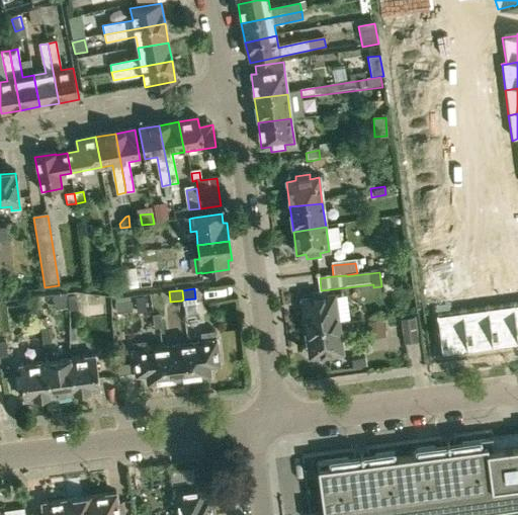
[(307,329),(338,325),(334,296),(327,297),(326,292),(310,294),(310,299),(303,301),(307,329)]
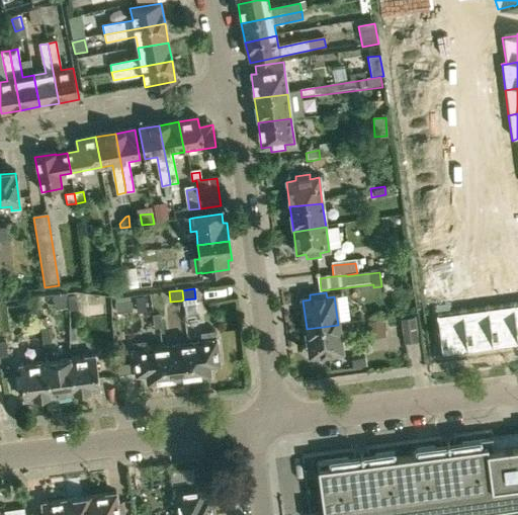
[(144,295),(135,296),(137,312),(146,311),(144,295)]
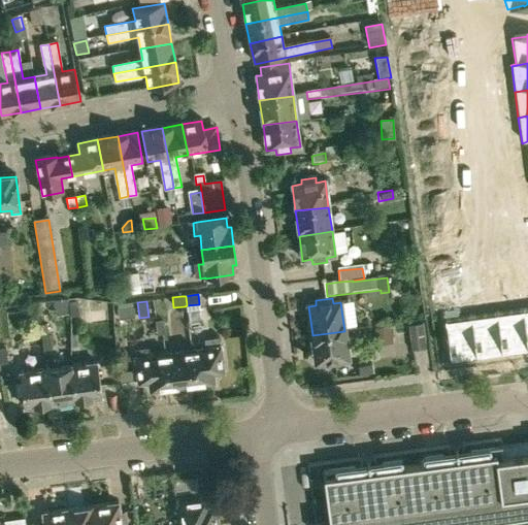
[(79,317),(77,302),(69,303),(70,318),(79,317)]
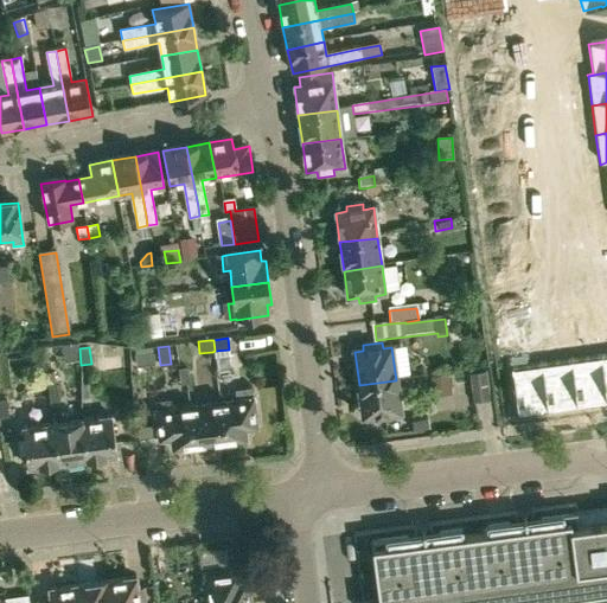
[(146,352),(134,354),(135,366),(147,364),(146,352)]
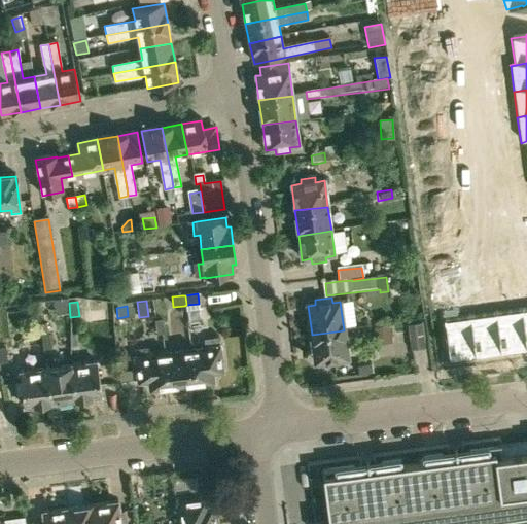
[(526,337),(523,311),(498,314),(503,355),(526,352),(526,337)]
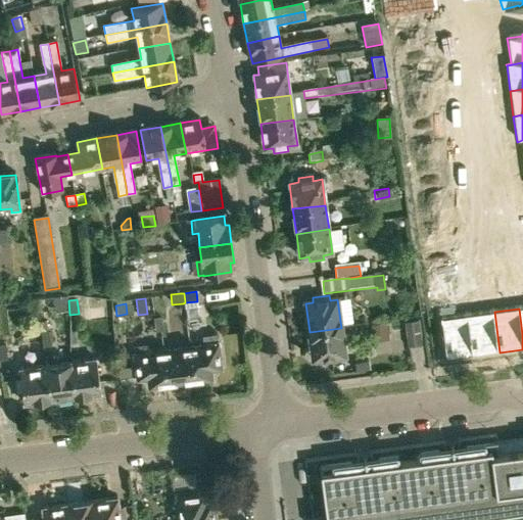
[(494,312),(469,315),(474,357),(500,352),(494,312)]
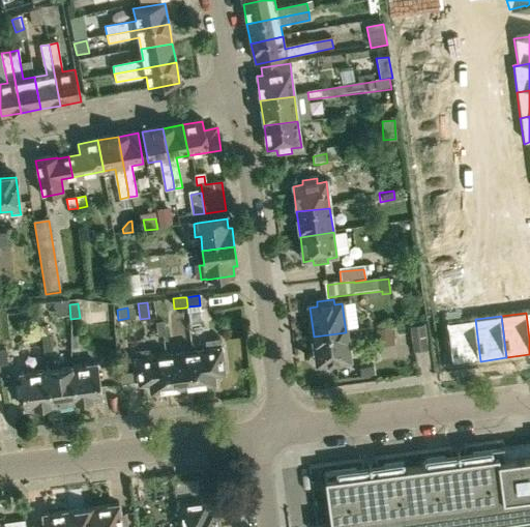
[(475,319),(448,323),(450,344),(449,344),(450,349),(451,349),(453,366),(455,366),(455,364),(480,361),(475,319)]
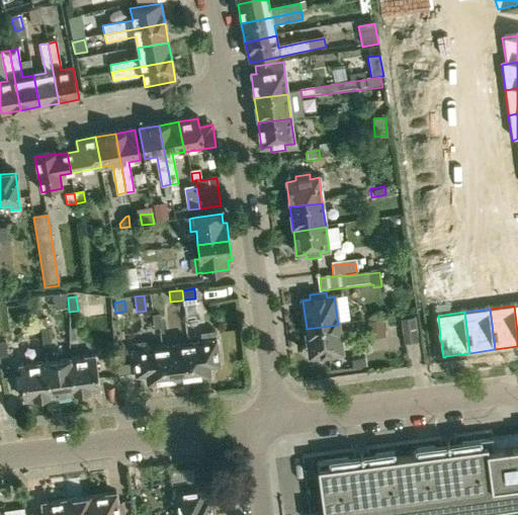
[(160,314),(152,315),(154,329),(162,328),(160,314)]
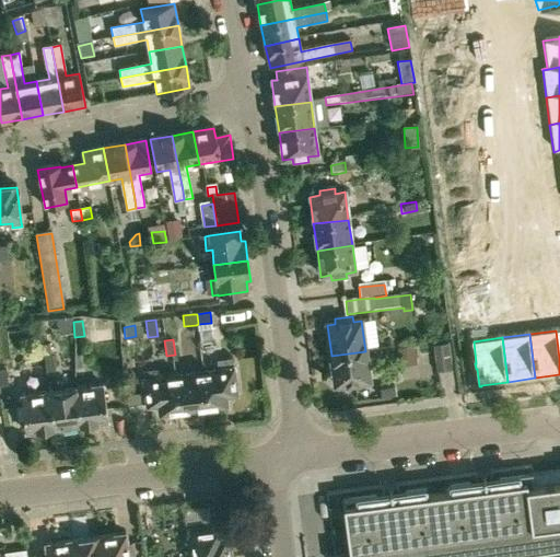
[(453,372),(448,346),(436,348),(440,373),(453,372)]
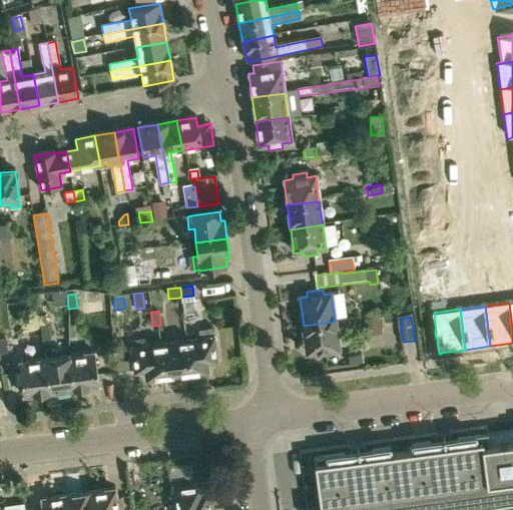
[(379,319),(364,321),(366,337),(381,334),(379,319)]
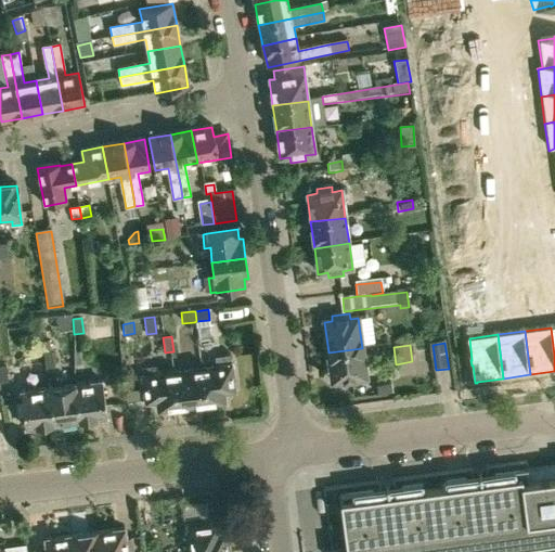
[(332,384),(340,382),(340,387),(359,385),(358,380),(366,379),(362,348),(328,352),(332,384)]
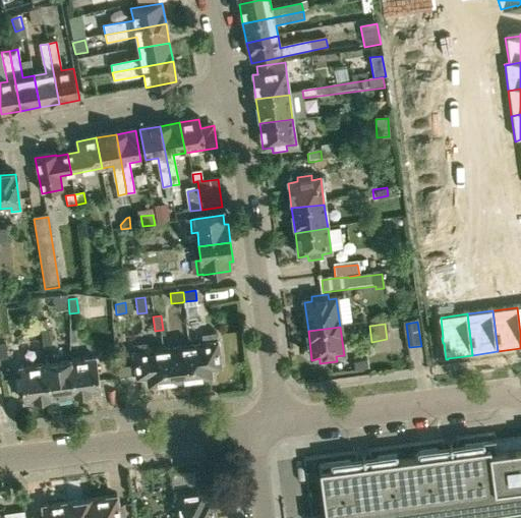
[(50,333),(42,334),(44,348),(52,347),(50,333)]
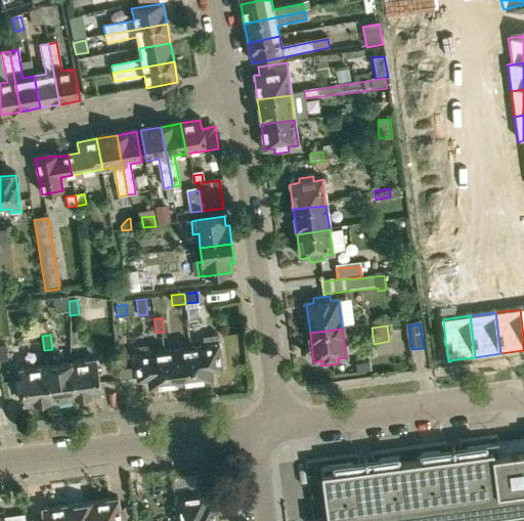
[(211,371),(221,370),(218,345),(216,338),(204,339),(205,347),(190,349),(194,383),(197,382),(200,383),(206,382),(209,381),(212,380),(211,371)]
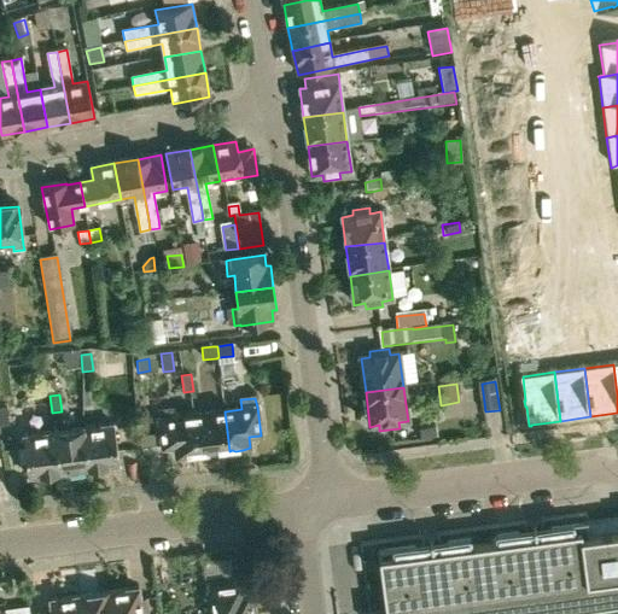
[(198,455),(193,416),(175,419),(174,409),(158,411),(159,420),(159,421),(163,449),(175,446),(178,458),(181,457),(185,458),(192,457),(194,456),(198,455)]
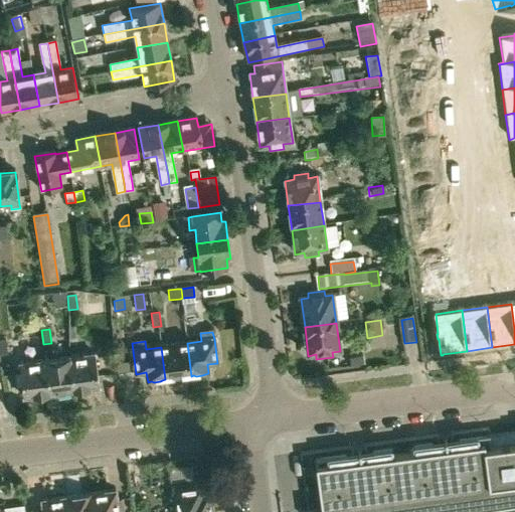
[(165,379),(191,376),(187,343),(161,347),(165,379)]
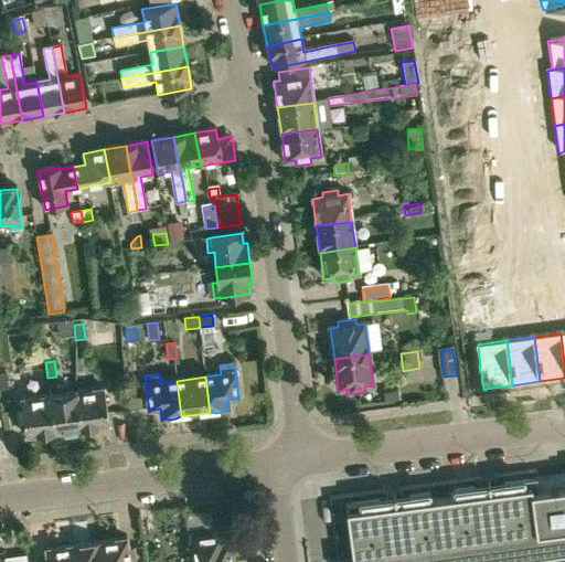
[(82,430),(109,426),(107,414),(113,413),(110,401),(105,402),(104,390),(77,393),(82,430)]
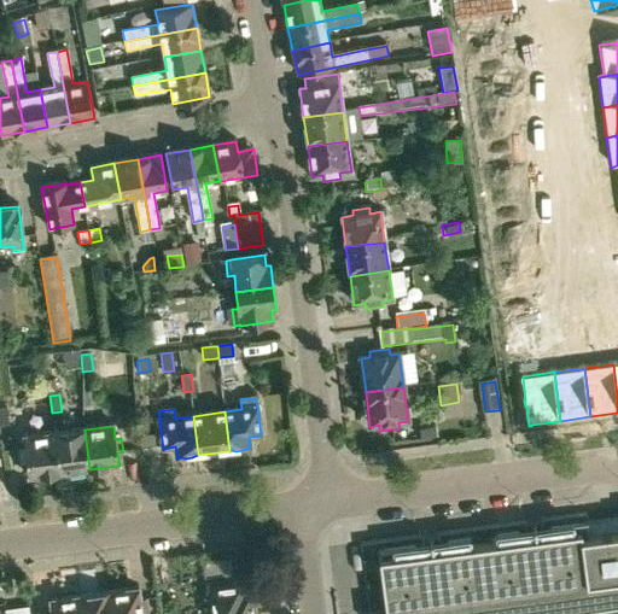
[(435,428),(419,431),(420,440),(436,439),(435,428)]
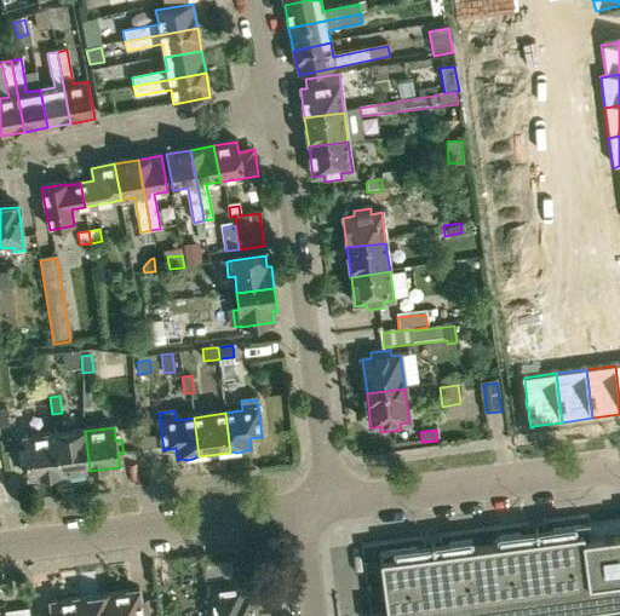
[(59,475),(90,471),(85,431),(55,436),(59,475)]
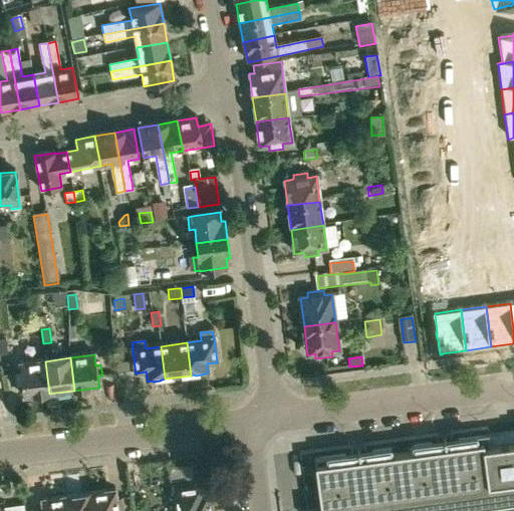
[(49,394),(45,361),(19,364),(20,375),(16,375),(18,388),(22,387),(23,398),(49,394)]
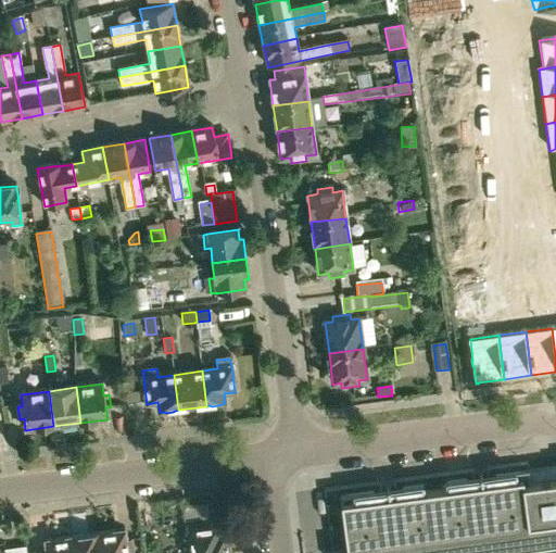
[(139,392),(126,394),(128,404),(140,402),(139,392)]
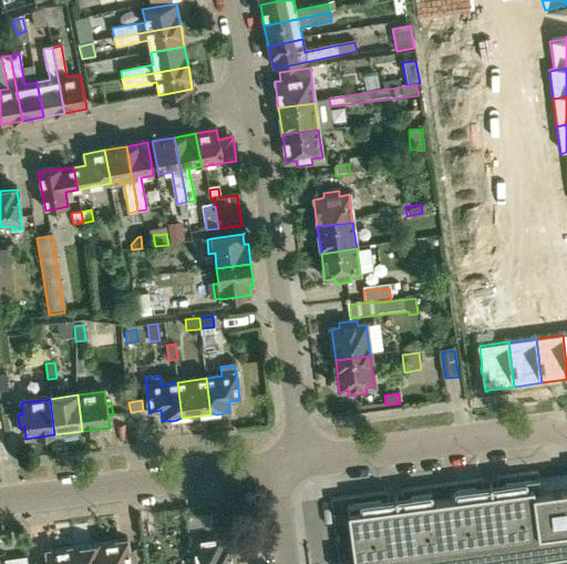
[(566,563),(566,490),(540,493),(538,480),(455,491),(455,498),(431,501),(430,494),(347,506),(354,562),(346,563),(566,563)]
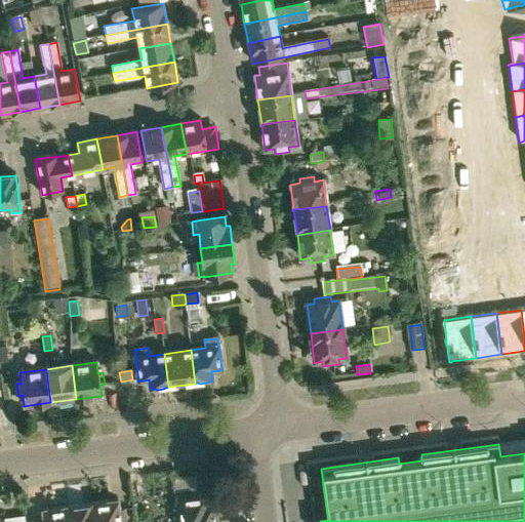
[(215,521),(215,519),(216,516),(215,510),(213,508),(213,504),(206,505),(205,495),(197,496),(197,490),(176,493),(180,521),(215,521)]
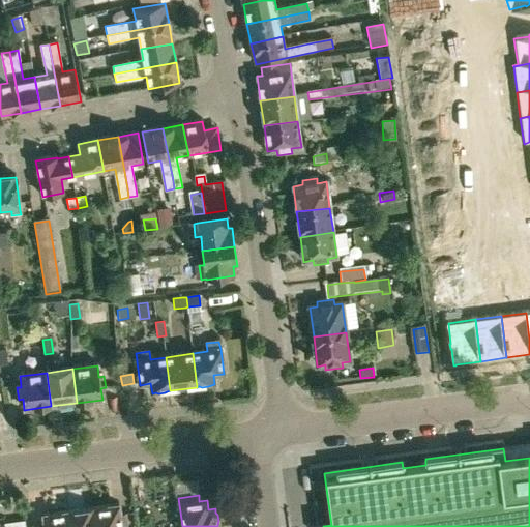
[(93,509),(95,526),(126,526),(125,515),(120,516),(118,505),(93,509)]
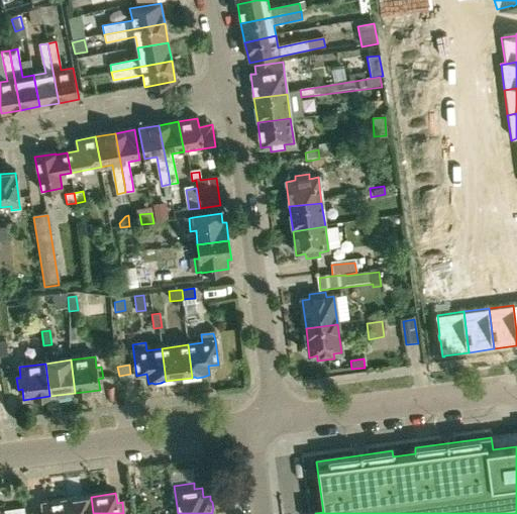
[(93,513),(91,497),(67,500),(69,513),(93,513)]
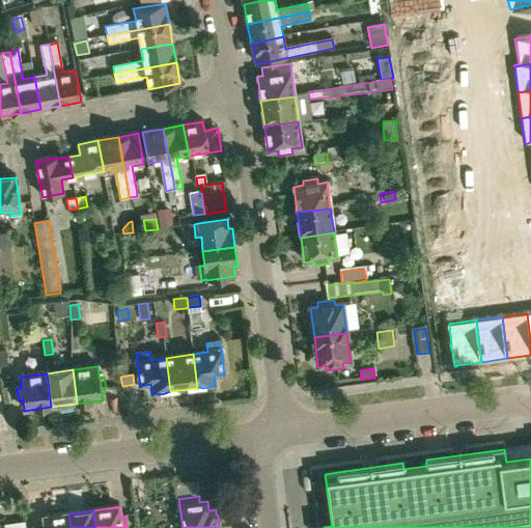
[(71,527),(68,513),(43,517),(45,526),(39,527),(71,527)]
